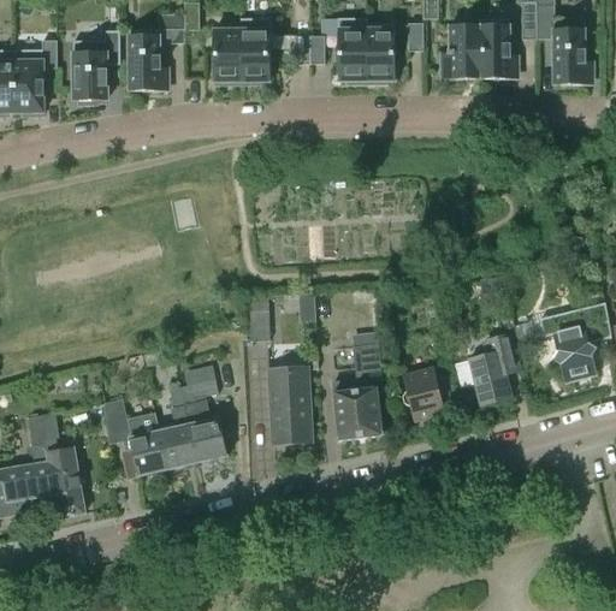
[(185,28),(200,28),(200,0),(184,0),(185,27),(185,28)]
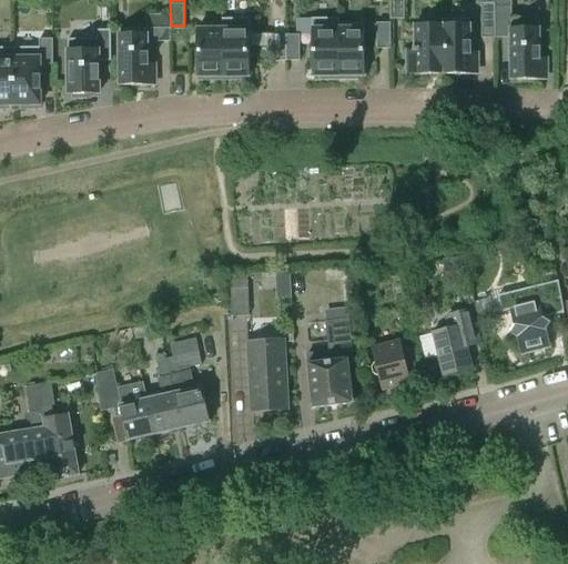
[(389,0),(391,16),(404,16),(403,0),(389,0)]
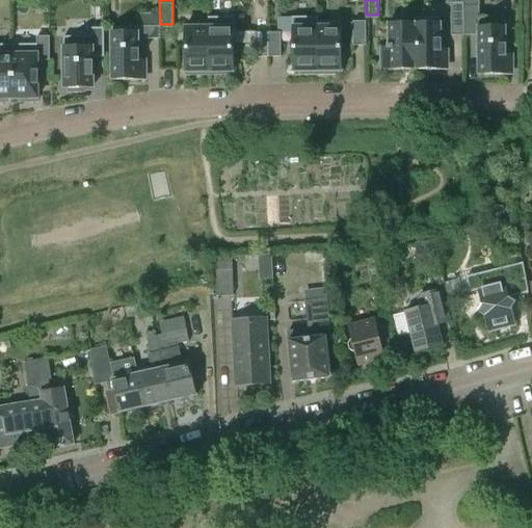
[(463,0),(451,0),(451,32),(463,32),(463,3),(463,0)]
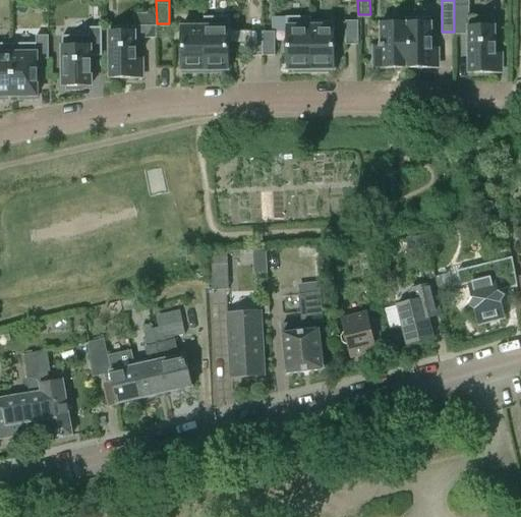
[(204,14),(204,23),(205,23),(205,70),(222,70),(222,67),(229,67),(229,13),(204,14)]
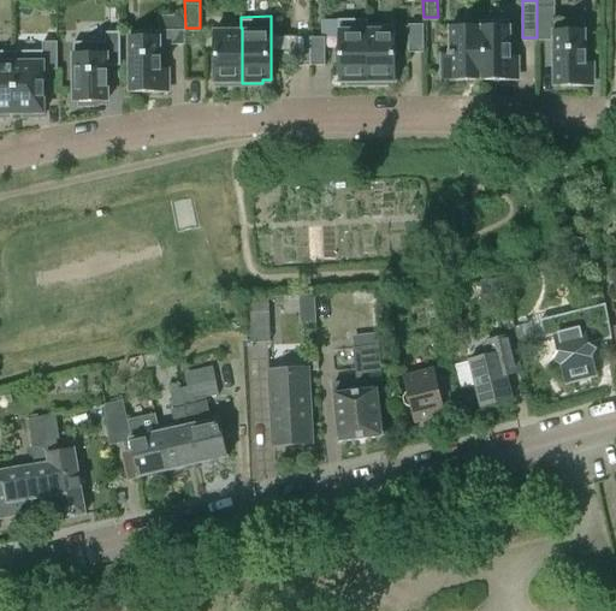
[(367,22),(368,22),(368,16),(338,16),(338,79),(347,78),(347,83),(367,83),(367,22)]
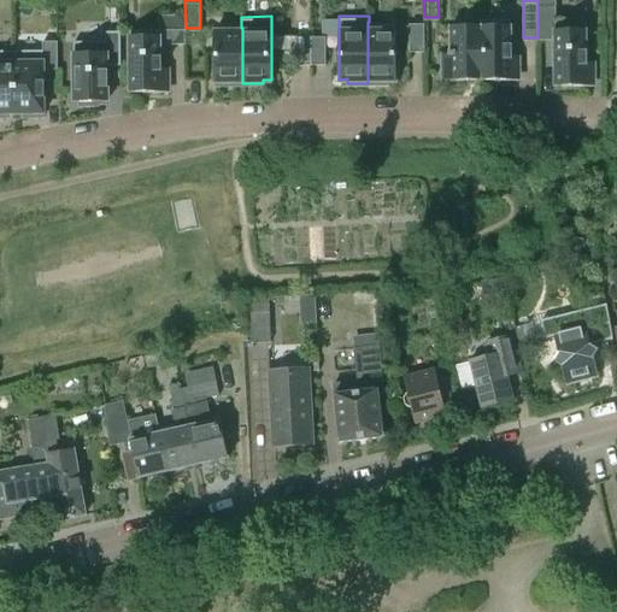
[(556,83),(592,83),(592,59),(587,59),(586,48),(585,48),(585,16),(554,16),(556,83)]
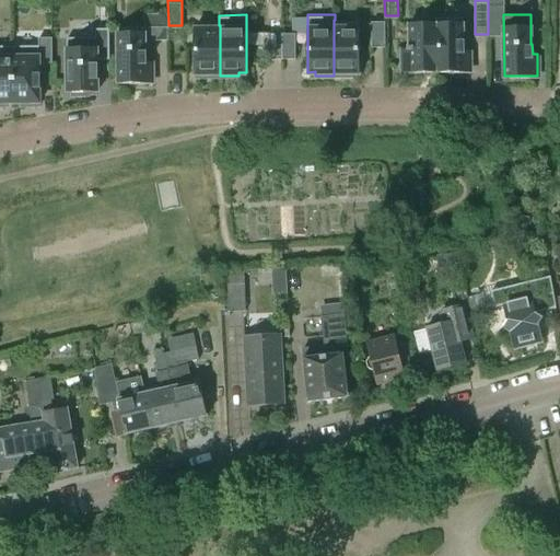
[(463,15),(435,15),(435,21),(436,70),(469,70),(469,48),(464,48),(464,38),(463,38),(463,15)]
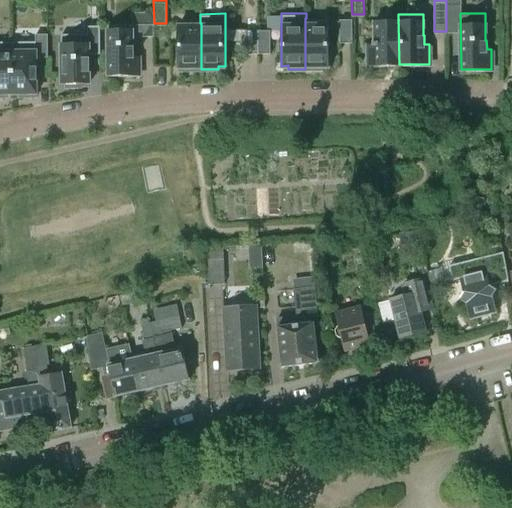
[(305,18),(305,69),(321,69),(321,65),(329,65),(328,18),(306,18),(305,18)]
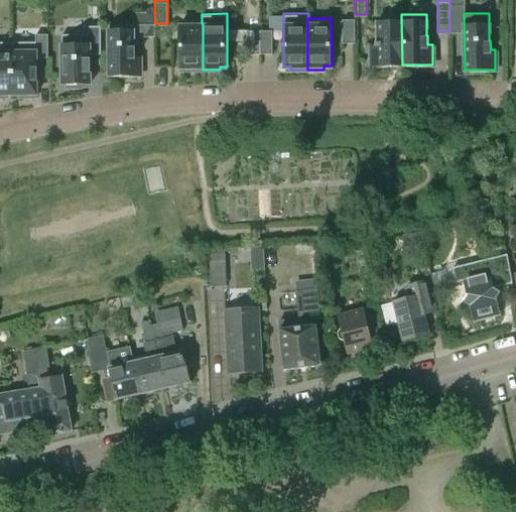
[(355,41),(354,18),(342,18),(342,41),(355,41)]
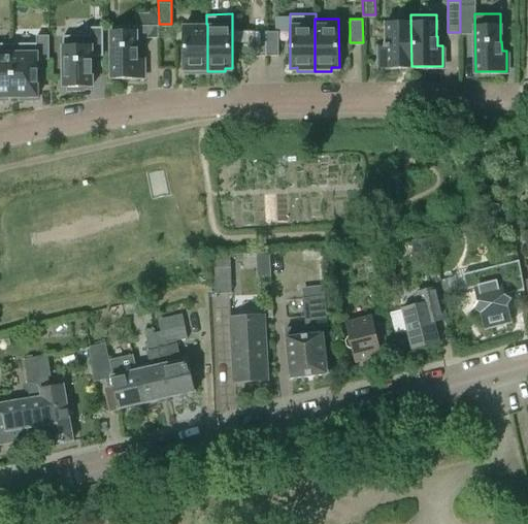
[(381,66),(411,66),(410,20),(386,20),(386,41),(384,41),(384,43),(381,43),(381,66)]
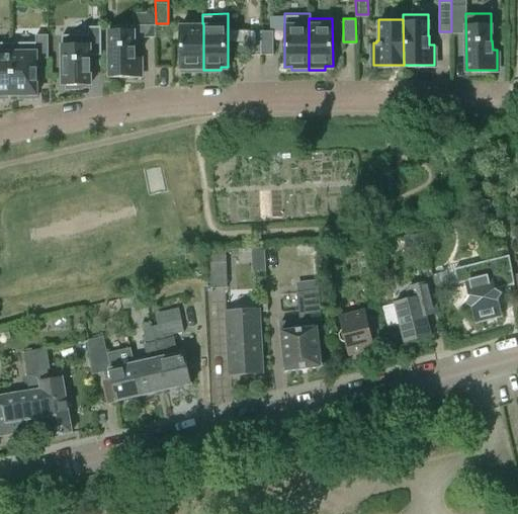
[(109,75),(140,75),(140,64),(139,64),(139,55),(134,55),(134,35),(156,34),(156,23),(156,22),(109,23),(109,40),(108,40),(108,58),(109,58),(109,75)]
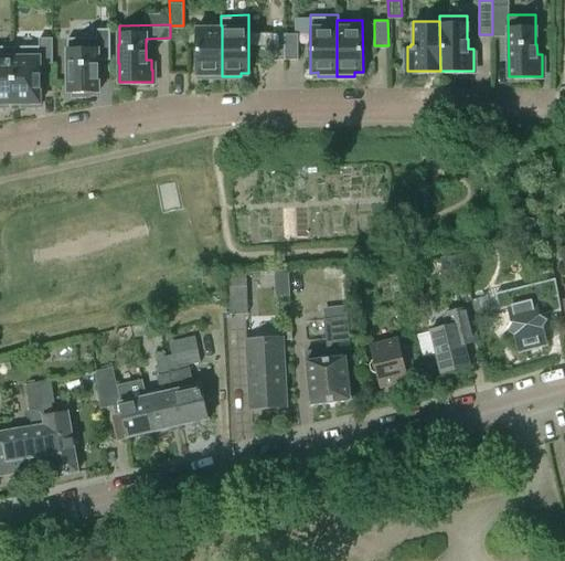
[(204,76),(222,76),(222,25),(221,25),(195,25),(196,73),(204,73),(204,76)]
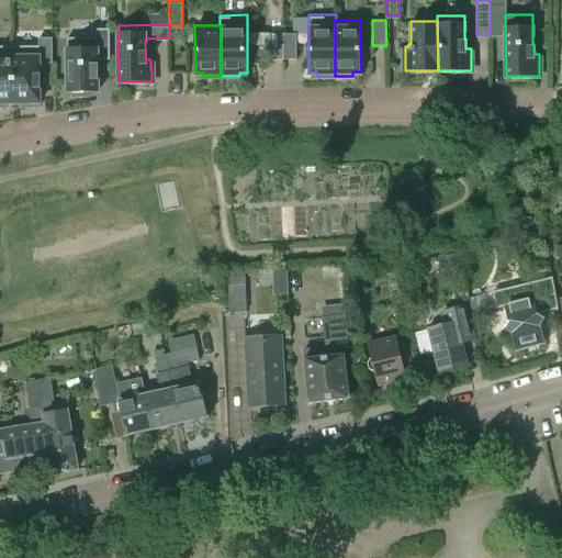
[(71,95),(90,95),(90,90),(98,90),(98,57),(110,57),(110,26),(96,26),(96,35),(67,35),(68,90),(71,90),(71,95)]
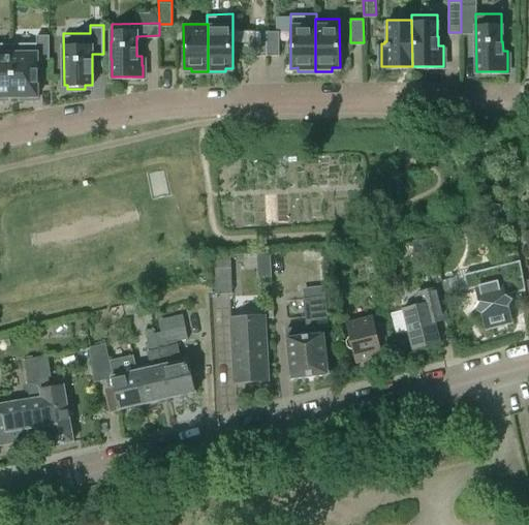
[(254,54),(267,54),(267,29),(254,29),(254,54)]
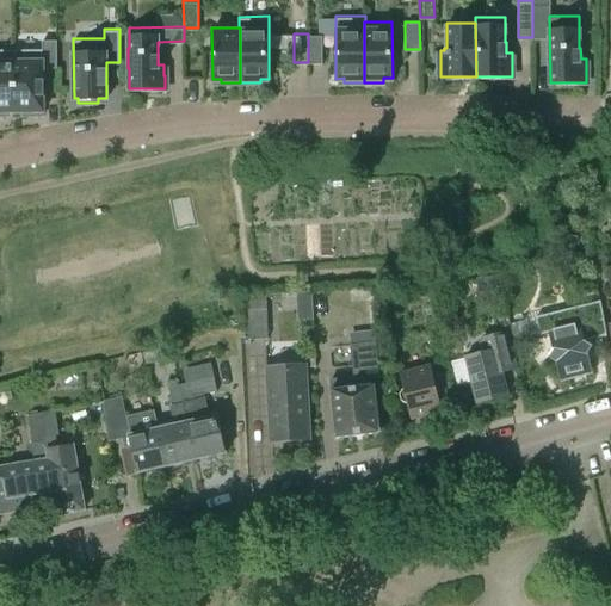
[(322,33),(308,33),(308,62),(322,62),(322,33)]
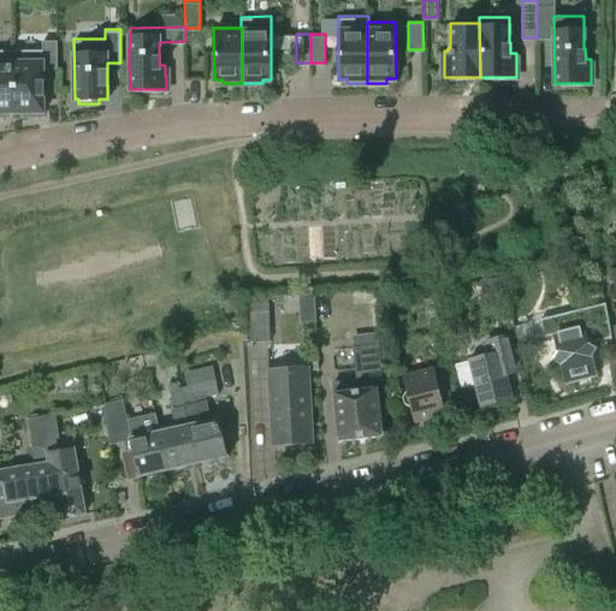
[(58,39),(42,39),(42,47),(13,48),(13,59),(15,59),(16,111),(23,111),(23,114),(43,114),(43,66),(58,66),(58,39)]
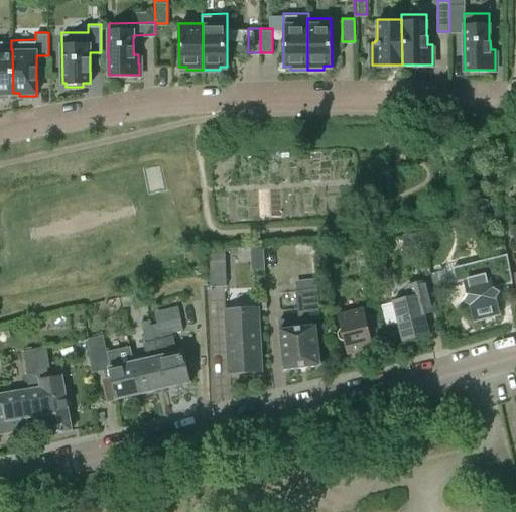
[(6,93),(13,93),(12,49),(11,49),(11,40),(0,39),(0,96),(6,96),(6,93)]
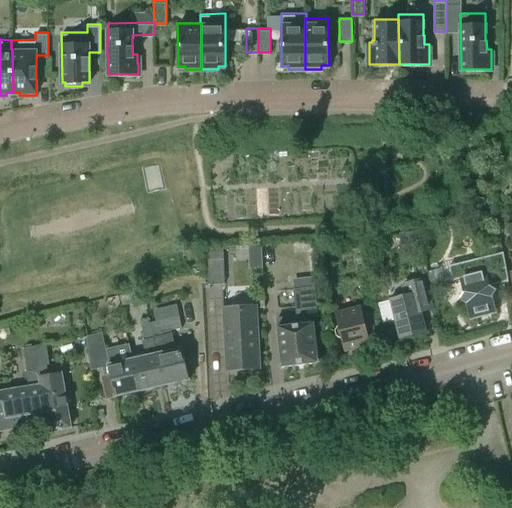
[(416,228),(399,230),(402,246),(419,243),(416,228)]
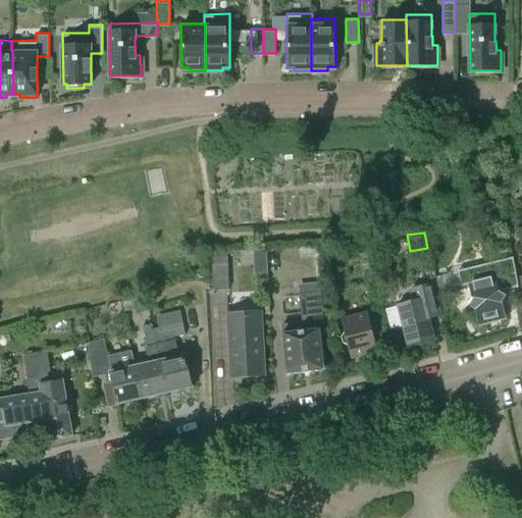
[(228,262),(212,263),(213,288),(229,287),(228,262)]
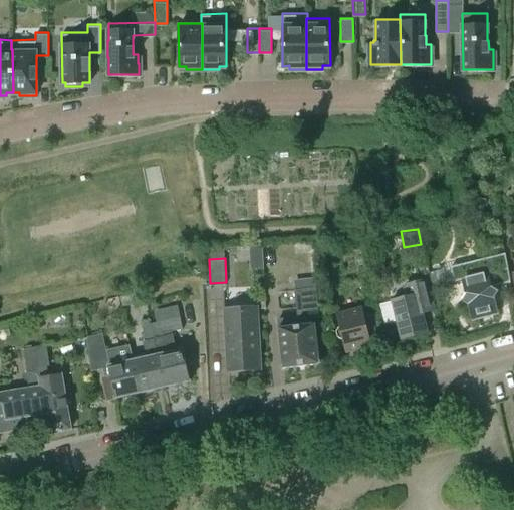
[(492,285),(489,269),(463,274),(466,290),(462,296),(469,300),(472,317),(498,311),(494,295),(498,289),(492,285)]
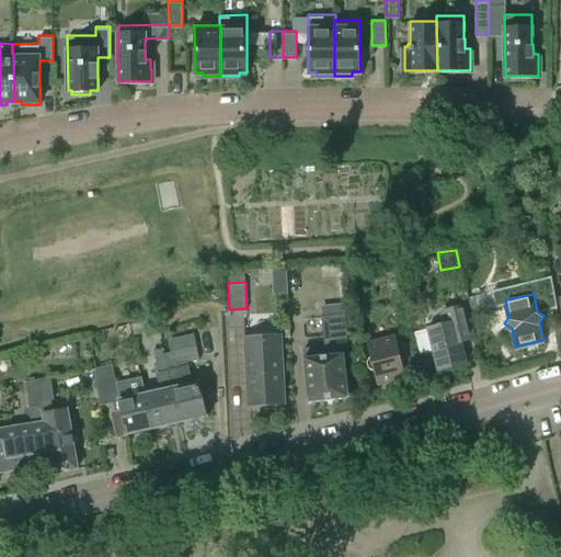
[(345,307),(344,303),(322,305),(325,334),(304,337),(305,347),(304,347),(309,400),(348,395),(344,352),(350,352),(345,307)]
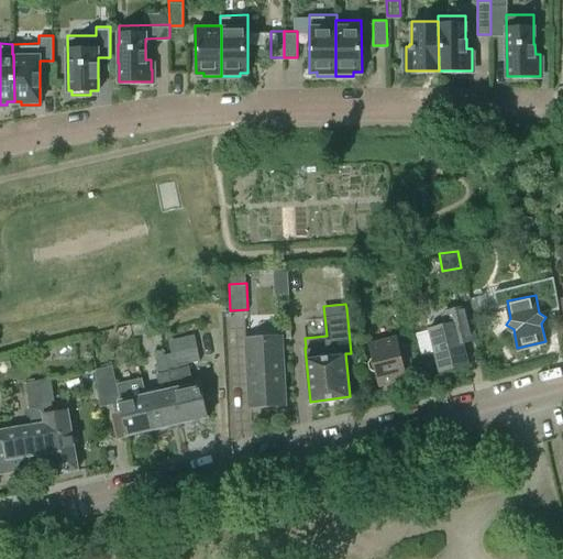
[(475,337),(473,329),(466,304),(445,309),(449,322),(430,327),(440,369),(467,362),(462,340),(475,337)]
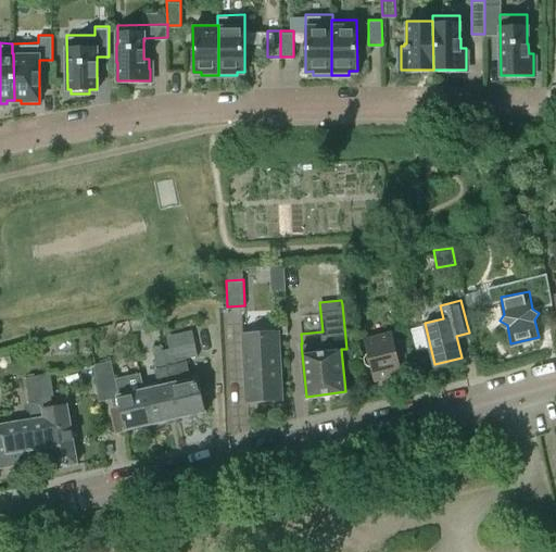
[(155,324),(153,313),(127,320),(129,330),(155,324)]
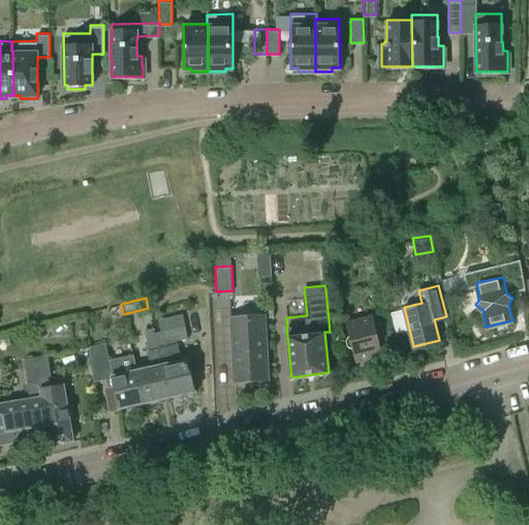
[(266,313),(231,315),(235,379),(269,378),(266,313)]
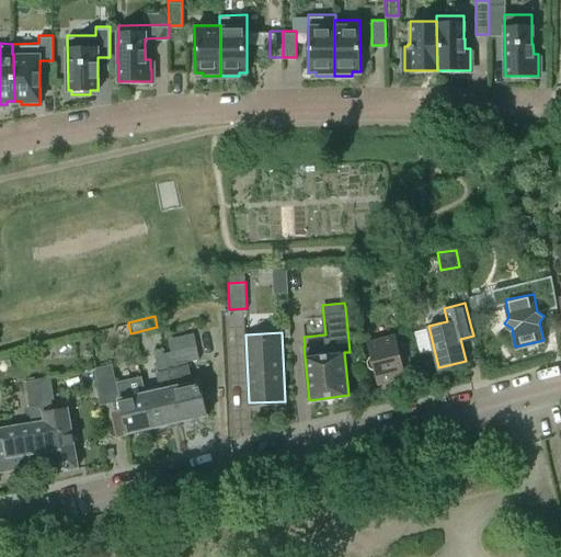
[(367,339),(371,354),(370,354),(367,360),(368,365),(374,368),(375,368),(378,383),(405,376),(402,363),(411,361),(407,339),(398,341),(396,332),(367,339)]
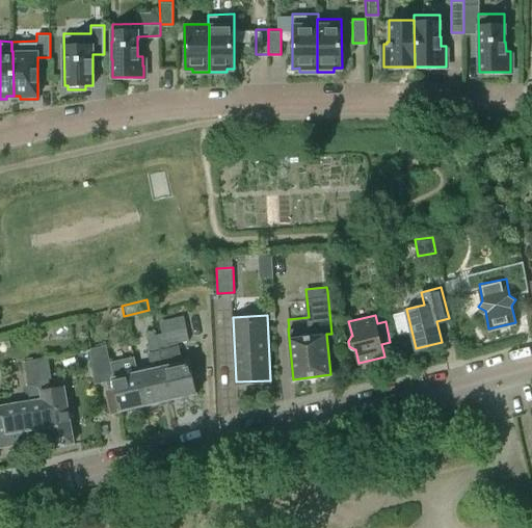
[(186,326),(156,333),(159,349),(160,349),(163,365),(170,398),(197,392),(190,359),(177,362),(173,341),(189,338),(186,326)]
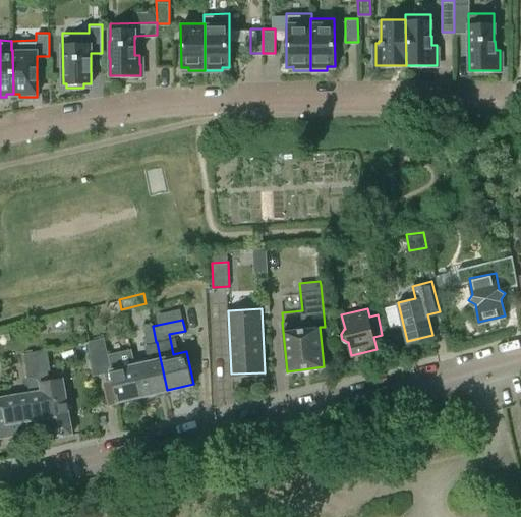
[(145,328),(148,344),(145,344),(148,360),(133,363),(140,396),(167,390),(160,357),(157,342),(156,342),(153,326),(145,328)]
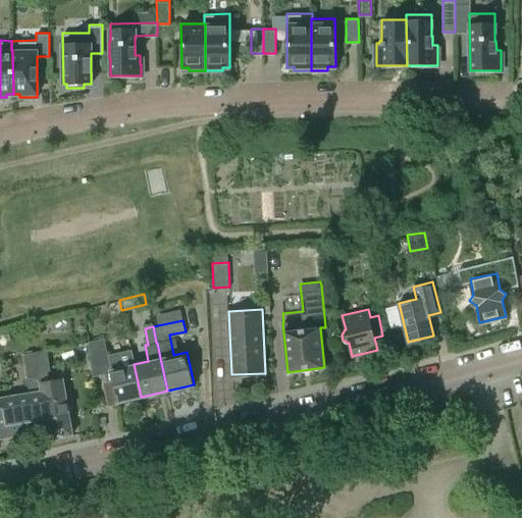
[(88,341),(92,370),(111,365),(104,337),(88,341)]
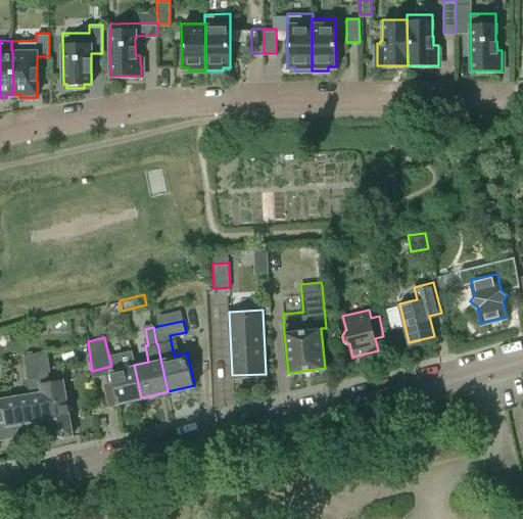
[(48,370),(39,371),(35,351),(24,354),(27,377),(30,392),(0,396),(0,437),(48,429),(49,437),(73,433),(63,379),(50,381),(48,370)]
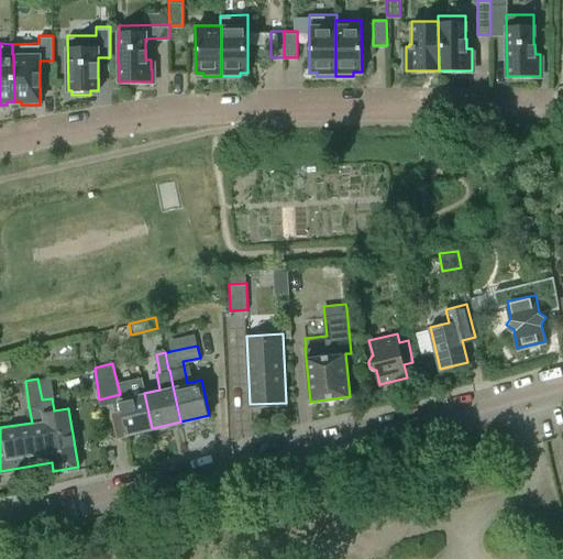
[(152,428),(144,393),(119,398),(121,409),(112,410),(118,436),(152,428)]
